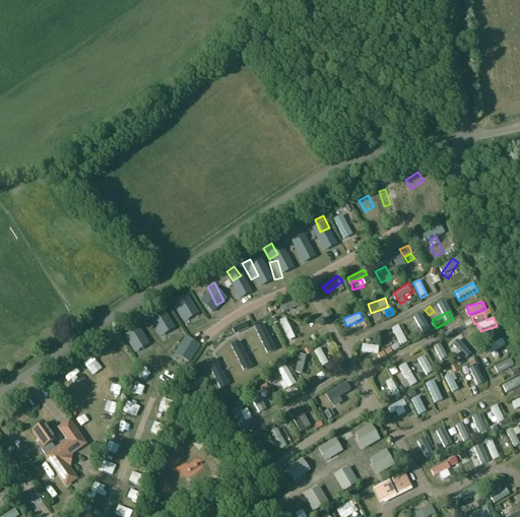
[(421,314),(416,316),(423,331),(429,328),(421,314)]
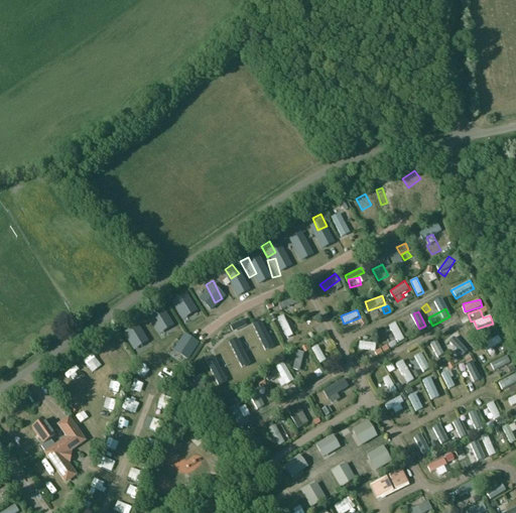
[(388,326),(398,344),(405,340),(395,322),(388,326)]
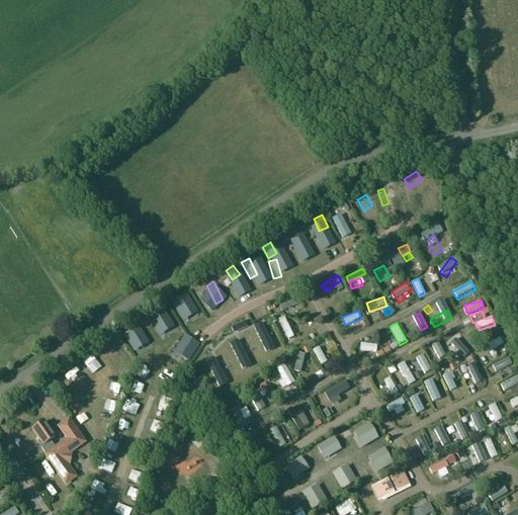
[(179,352),(185,349),(180,334),(173,336),(179,352)]
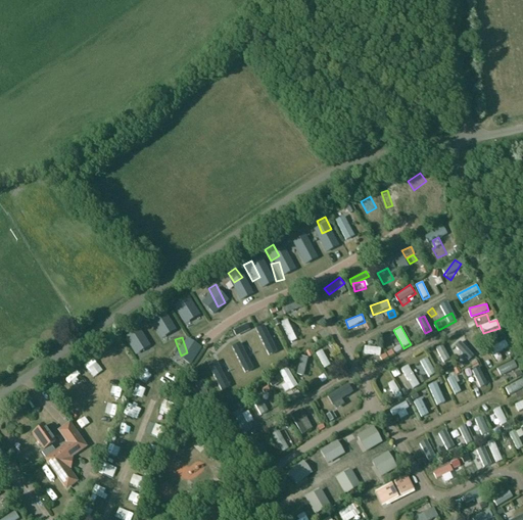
[(492,357),(509,348),(505,340),(488,349),(492,357)]
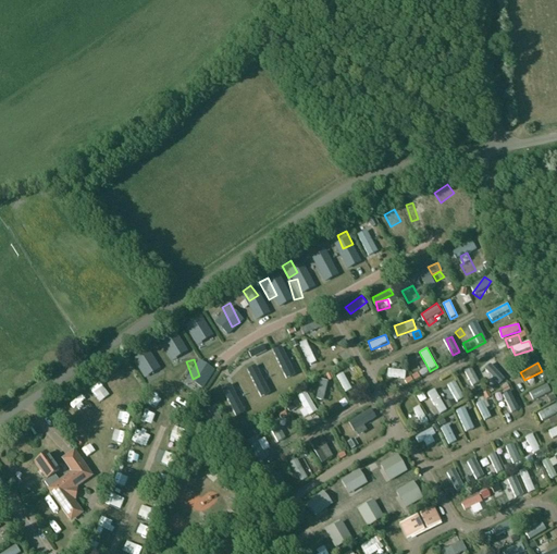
[(490,364),(482,371),(496,385),(504,378),(490,364)]
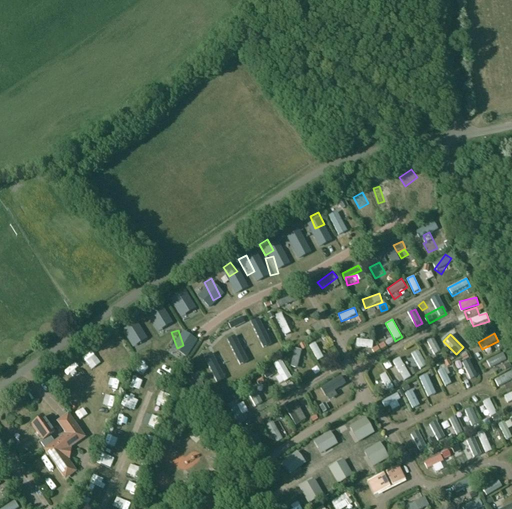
[(263,335),(250,341),(254,348),(267,342),(263,335)]
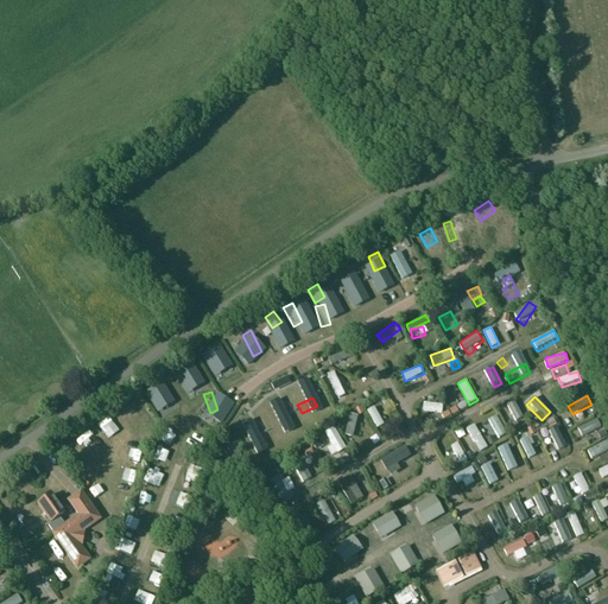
[(514,418),(523,413),(514,399),(506,404),(514,418)]
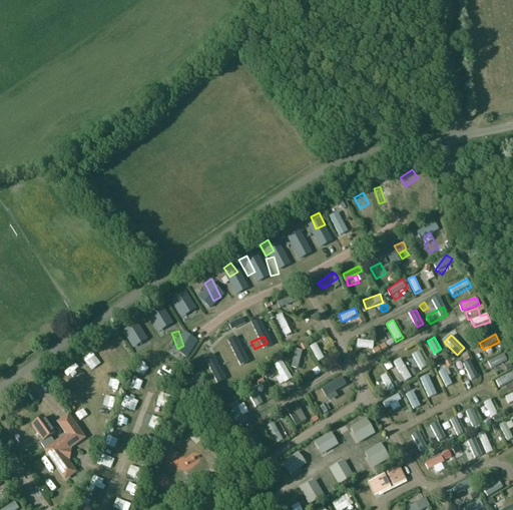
[(356,350),(372,352),(374,341),(358,338),(356,350)]
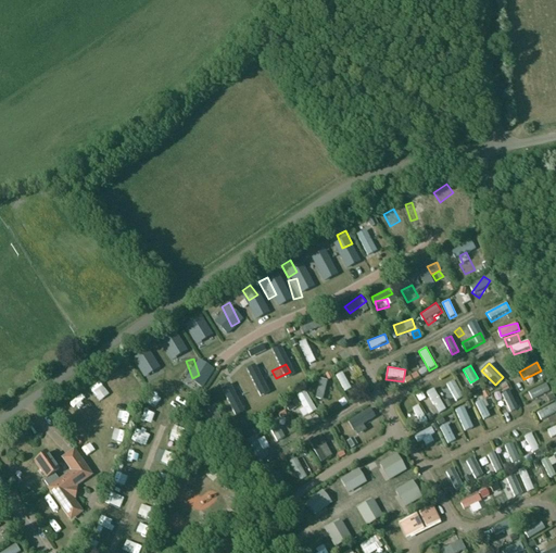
[(121,389),(126,385),(115,371),(110,375),(121,389)]
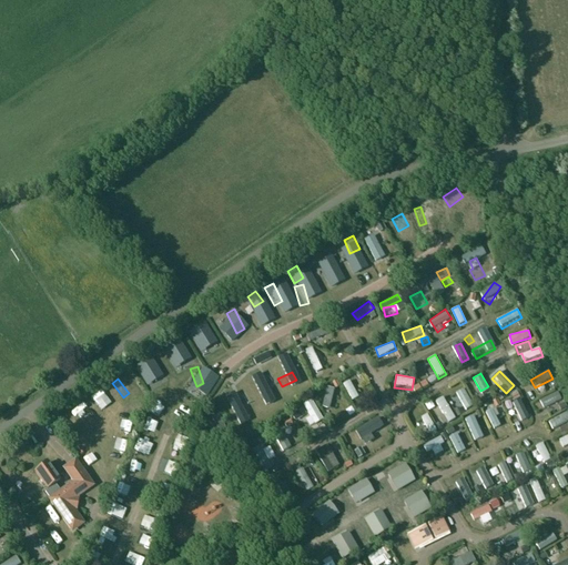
[(343,382),(351,400),(358,396),(351,379),(343,382)]
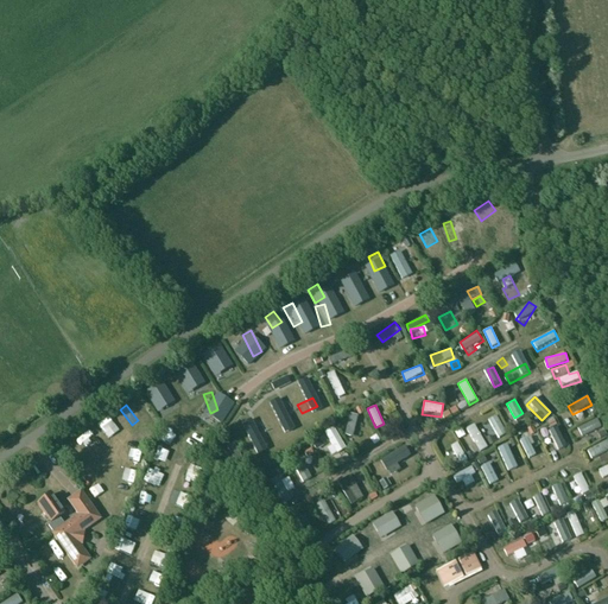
[(182,427),(197,414),(192,408),(177,421),(182,427)]
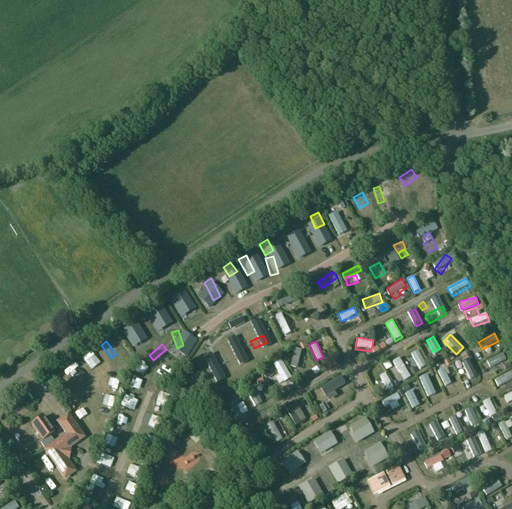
[(292,363),(299,363),(301,347),(294,347),(292,363)]
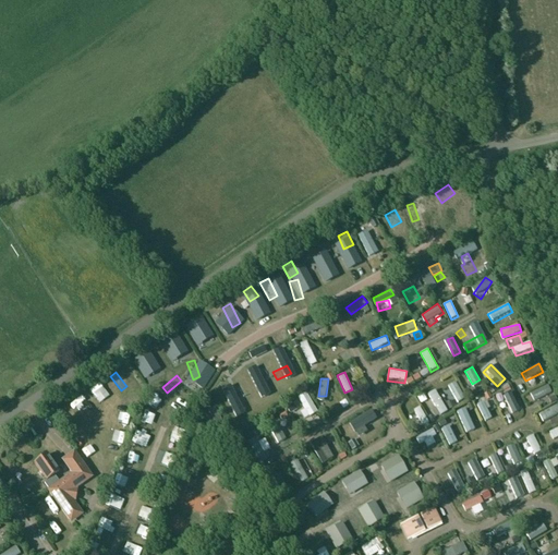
[(448,384),(456,401),(464,398),(457,381),(448,384)]
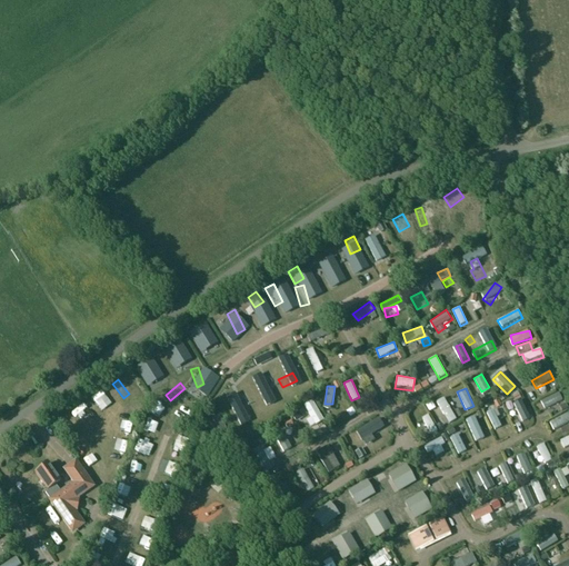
[(443,414),(439,416),(445,425),(457,417),(443,396),(436,401),(443,414)]
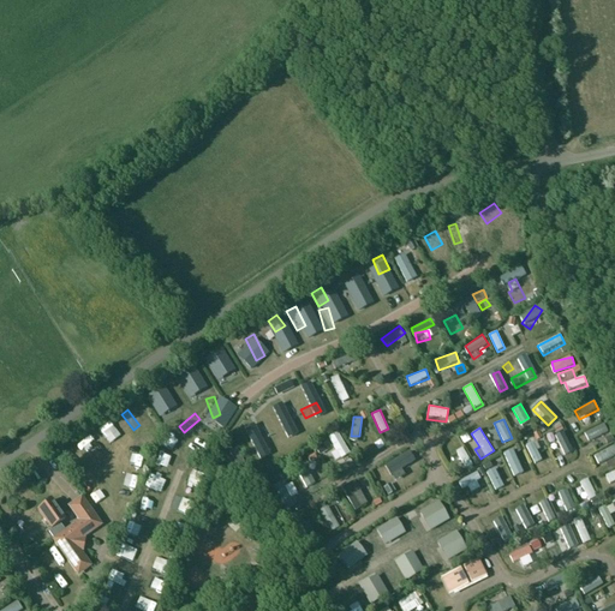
[(274,430),(260,441),(267,448),(275,442),(276,444),(281,439),(274,430)]
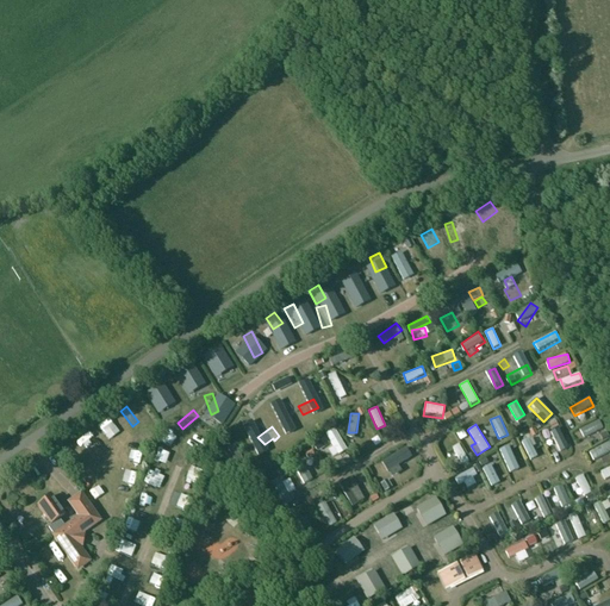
[(559,428),(552,430),(561,450),(568,447),(559,428)]
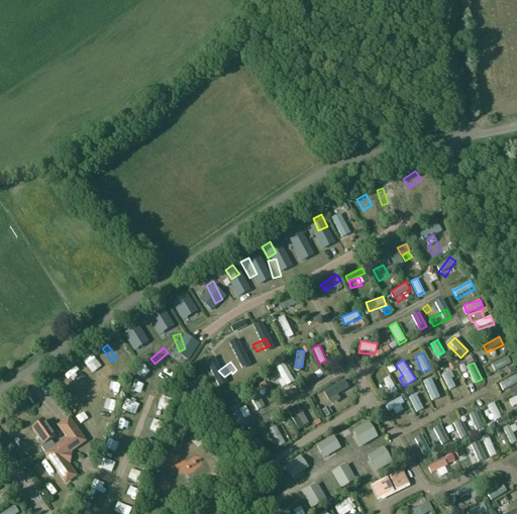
[(466,365),(459,367),(463,376),(470,373),(466,365)]
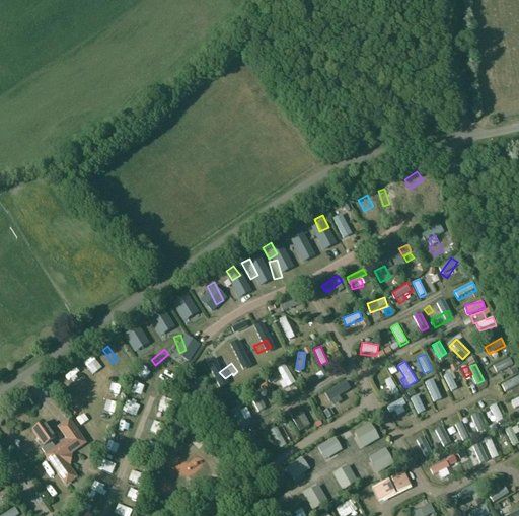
[(506,372),(505,371),(501,373),(504,378),(518,372),(516,367),(506,372)]
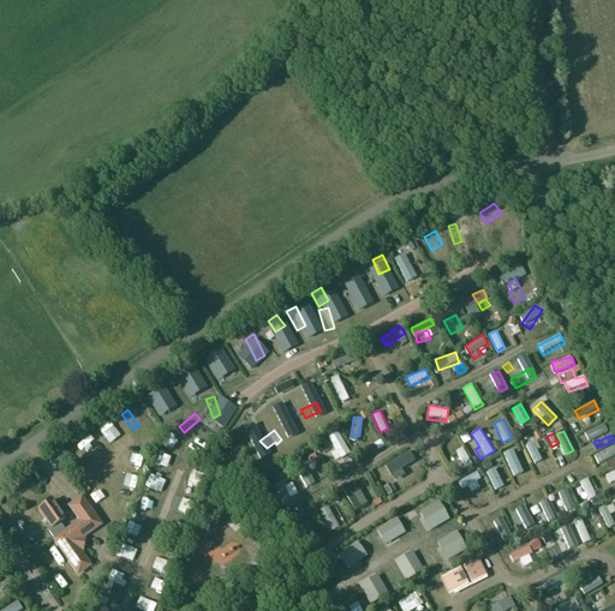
[(348,450),(340,436),(332,441),(340,455),(348,450)]
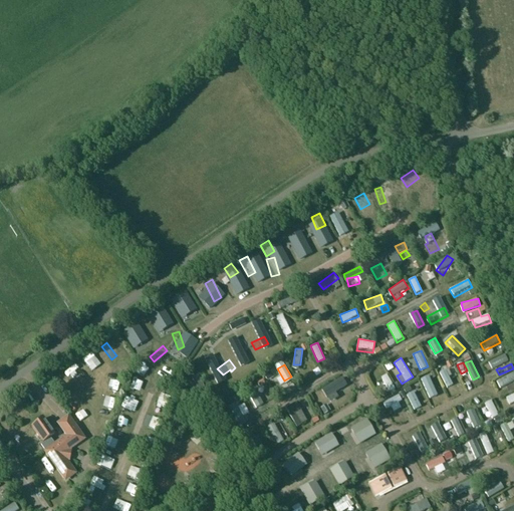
[(318,366),(312,370),(317,376),(322,372),(318,366)]
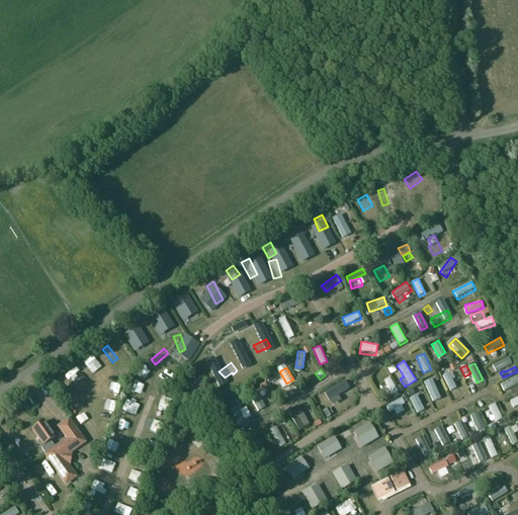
[(450,371),(443,374),(450,392),(457,389),(450,371)]
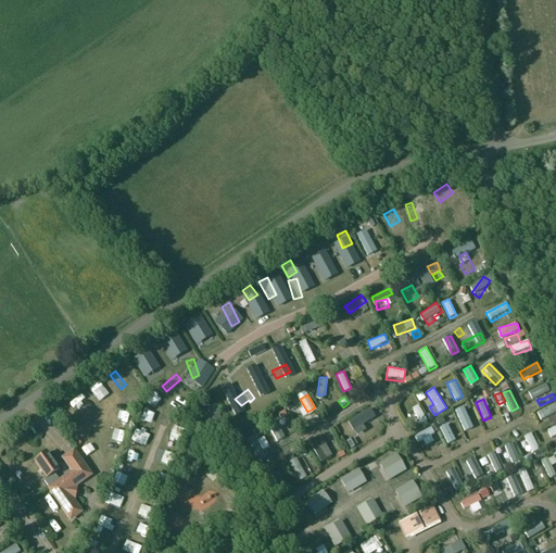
[(420,404),(413,406),(421,428),(428,426),(420,404)]
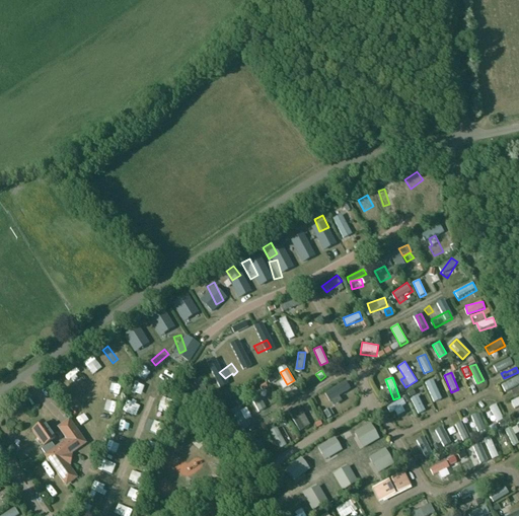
[(426,381),(432,400),(440,398),(434,379),(426,381)]
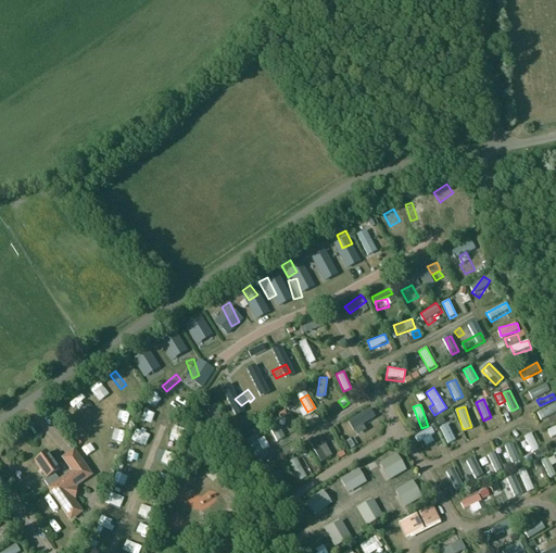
[(279,427),(288,428),(289,417),(273,415),(272,431),(279,432),(279,427)]
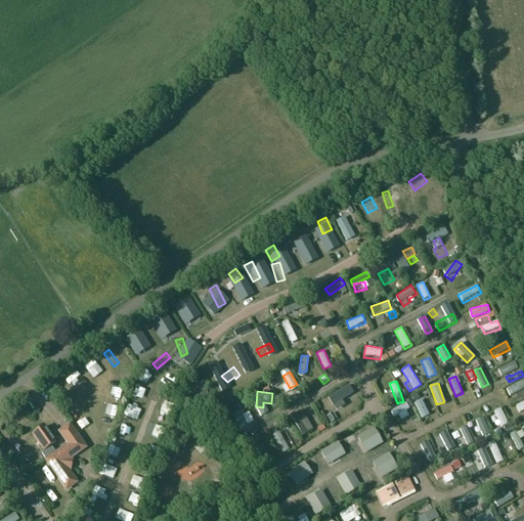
[(336,401),(342,398),(340,392),(334,395),(336,401)]
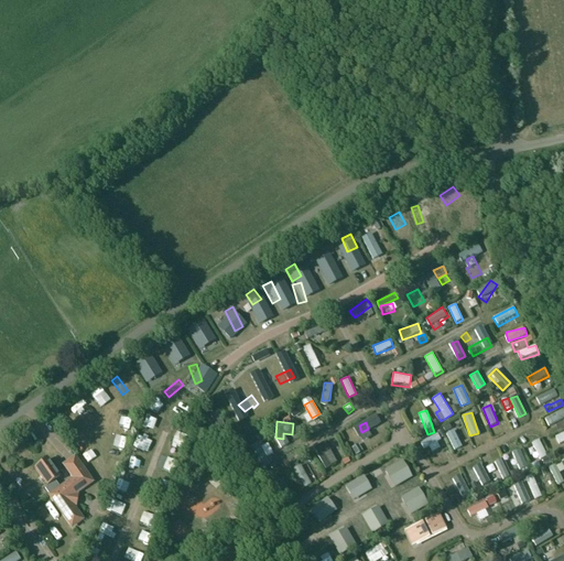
[(355,454),(367,449),(356,424),(344,429),(355,454)]
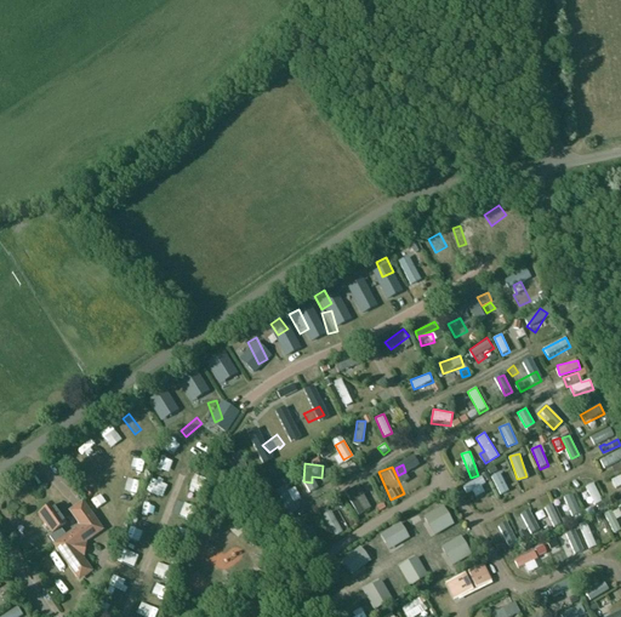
[(491,474),(497,490),(506,487),(501,470),(491,474)]
